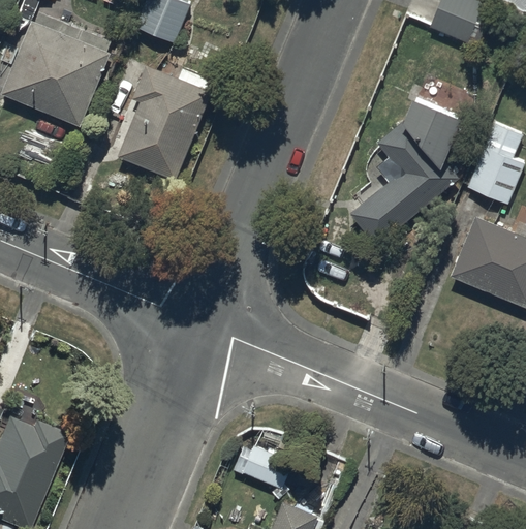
[(144,0),(133,26),(174,43),(189,5),(178,0),(144,0)]
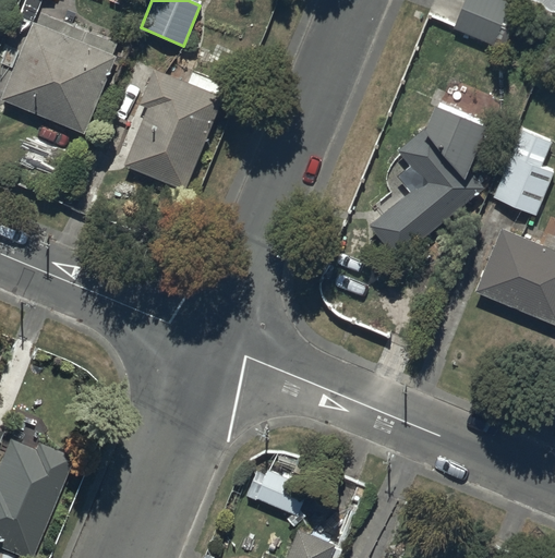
[(499,0),(465,0),(453,29),(503,50),(520,8),(499,0)]
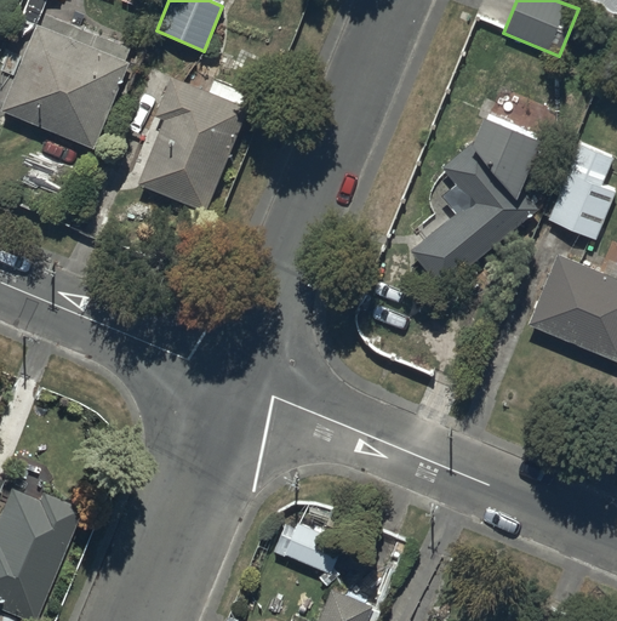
[(0,112),(93,149),(129,62),(125,61),(130,49),(44,13),(39,26),(36,24),(0,112)]
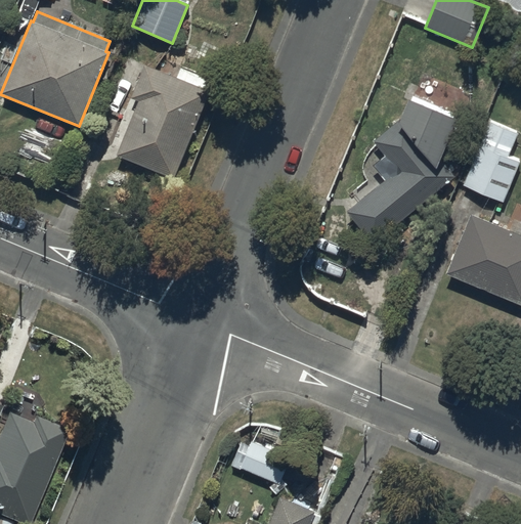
[(116,156),(174,179),(210,92),(206,90),(210,80),(180,68),(176,78),(144,66),(130,98),(138,101),(116,156)]
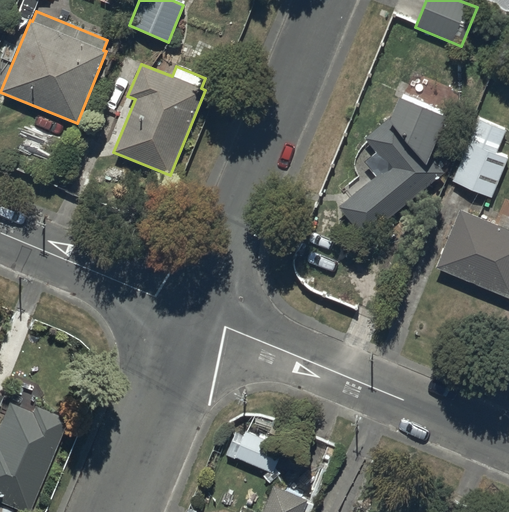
[(365,239),(443,173),(431,158),(448,117),(400,97),(394,114),(365,138),(375,153),(364,162),(375,177),(338,208),(365,239)]
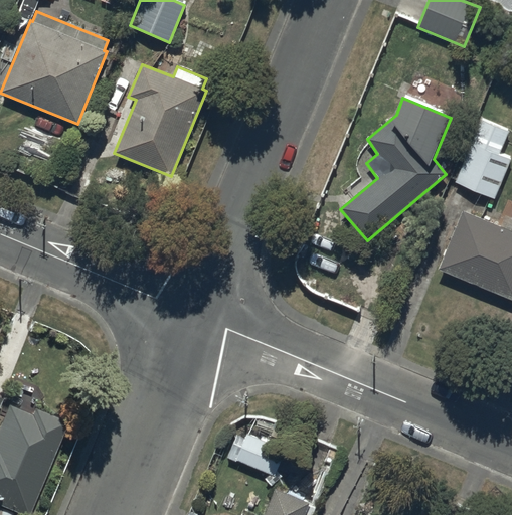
[(454,183),(493,199),(510,160),(498,155),(508,132),(481,121),(454,183)]
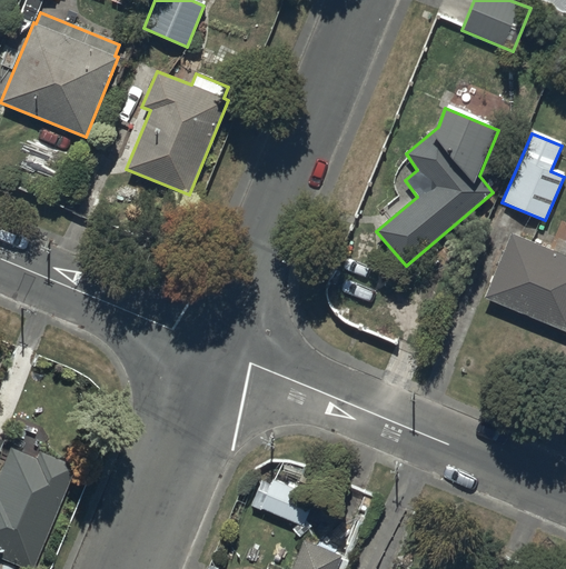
[(484,299),(565,332),(565,257),(512,235),(484,299)]
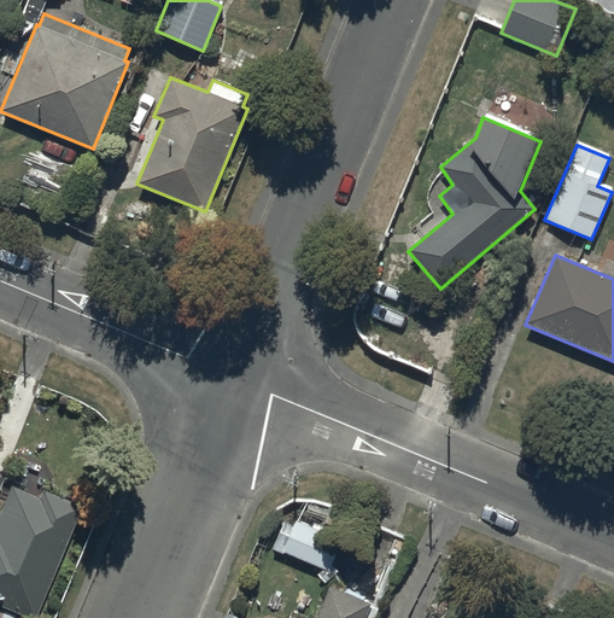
[(0,611),(16,617),(33,617),(77,508),(37,493),(34,499),(6,488),(0,501),(0,611)]
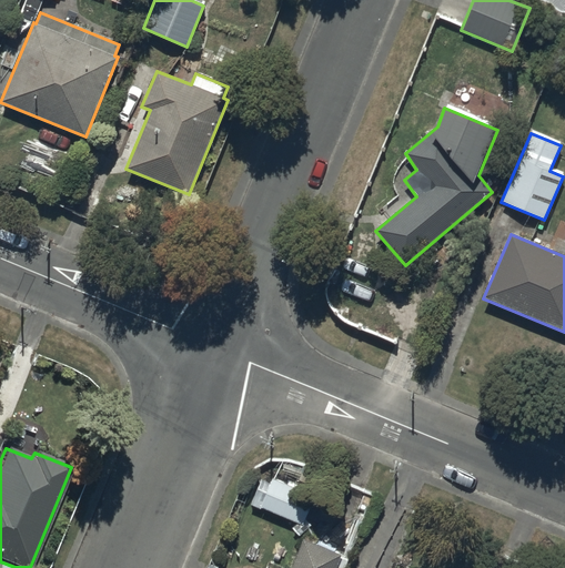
[(261,508),(302,526),(314,497),(272,479),(269,485),(261,480),(250,506),(260,510),(261,508)]
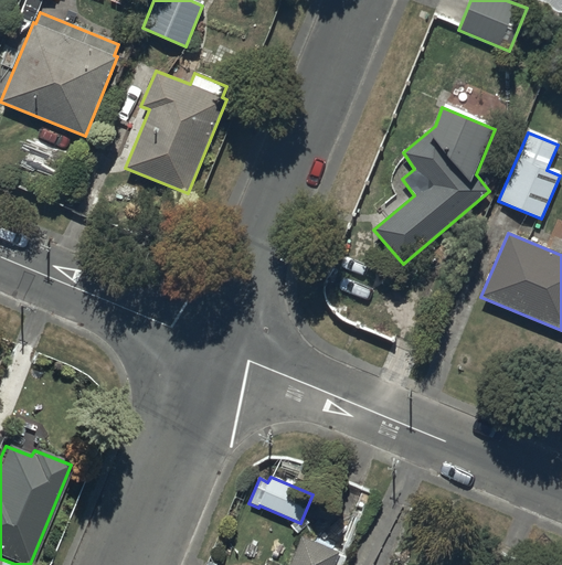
[(335,564),(340,553),(301,537),(289,564),(335,564)]
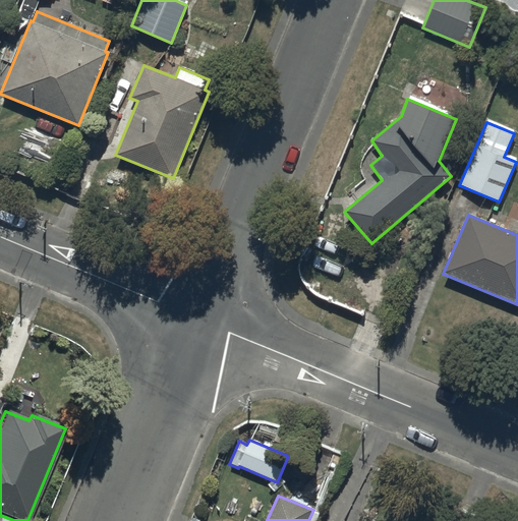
All buildings are outlined.
